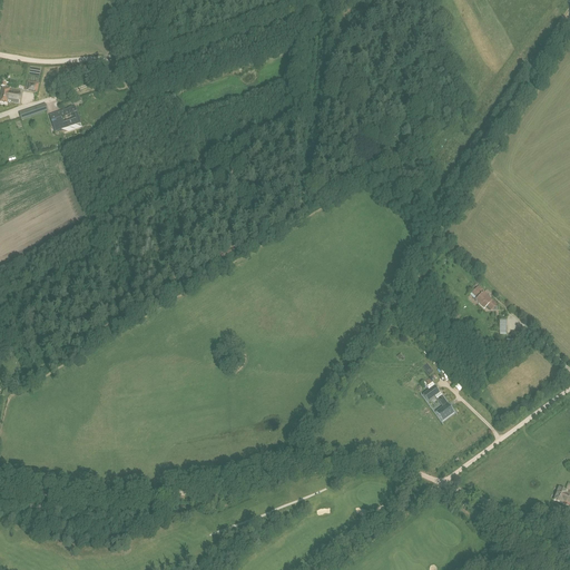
[(38,91),(39,84),(28,81),(26,89),(38,91)]
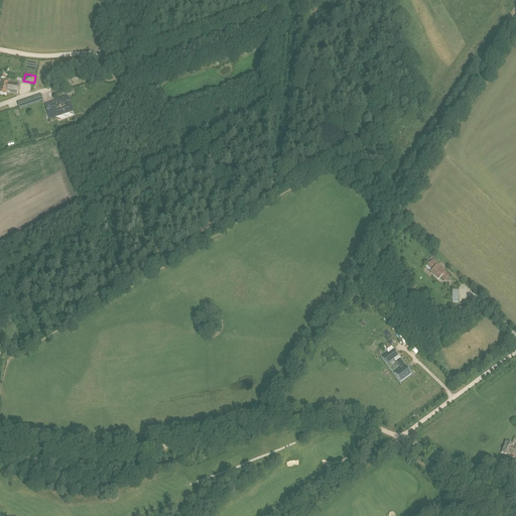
[(19,83),(2,80),(1,92),(6,93),(7,92),(17,94),(19,83)]
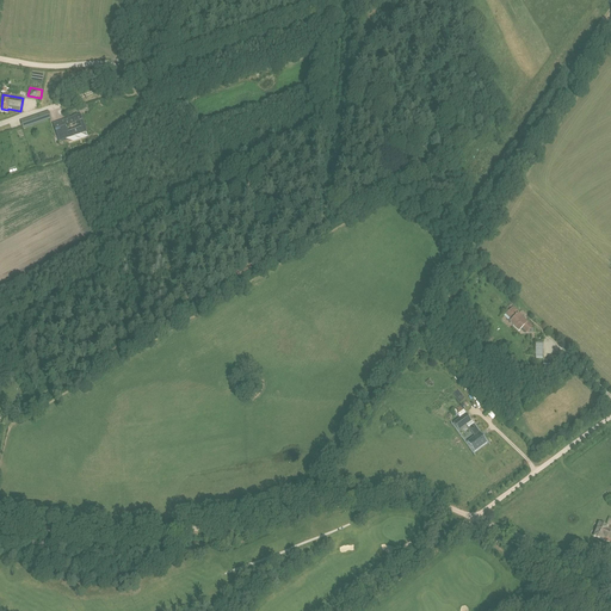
[(50,118),(48,112),(19,121),(22,128),(50,118)]
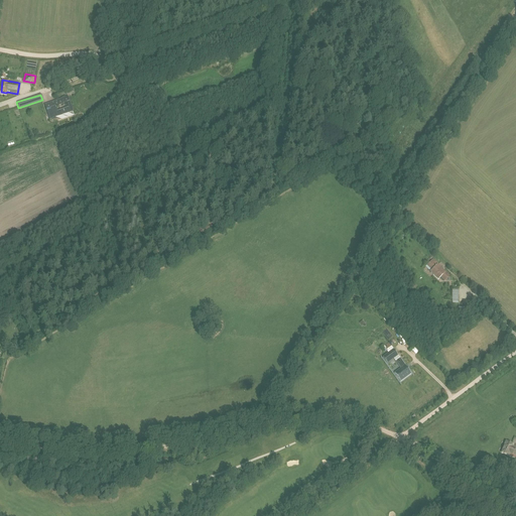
[(68,96),(44,105),(49,119),(74,111),(68,96)]
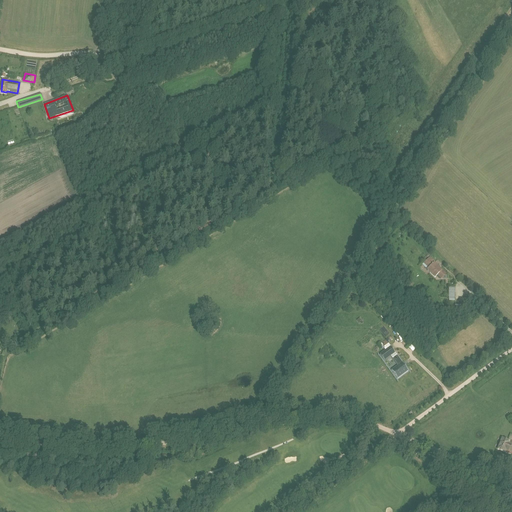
[(446,275),(429,259),(425,263),(430,268),(427,271),(434,278),(437,275),(441,279),(446,275)]
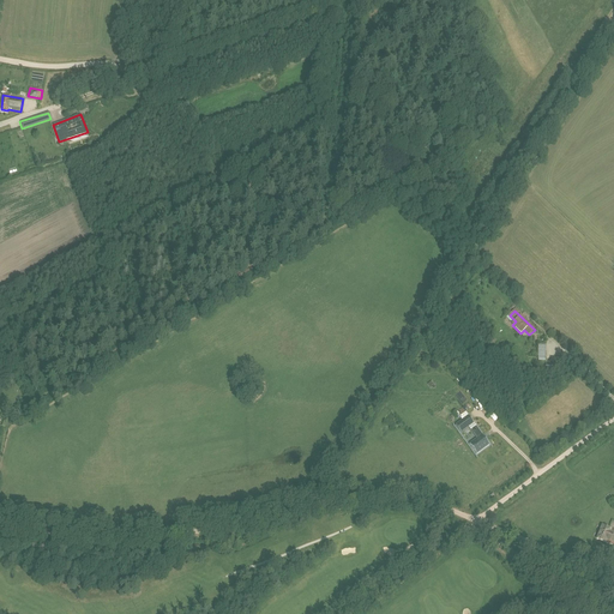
[(474,422),(469,415),(456,425),(461,431),(474,422)]
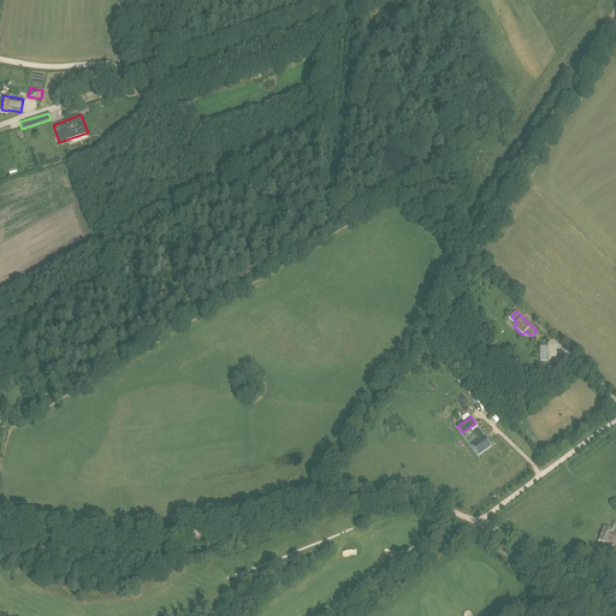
[(480,439),(472,445),(478,455),(491,445),(479,428),(474,431),(480,439)]
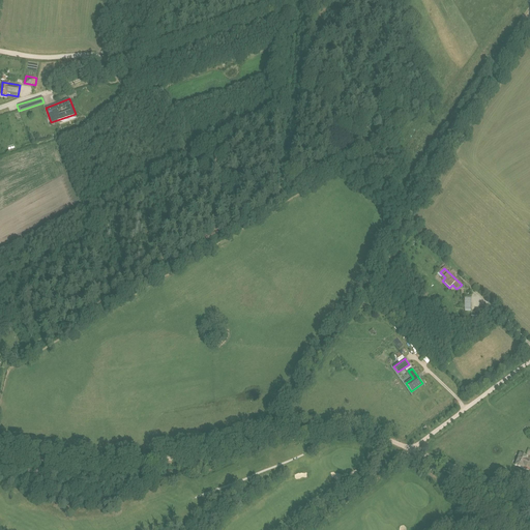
[(516,465),(529,470),(529,457),(520,453),(516,465)]
